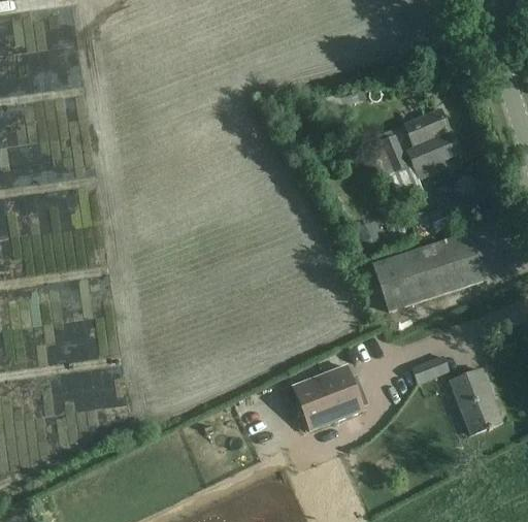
[(441,158),(459,150),(450,129),(448,130),(437,107),(402,124),(414,147),(406,150),(419,176),(444,166),(441,158)]
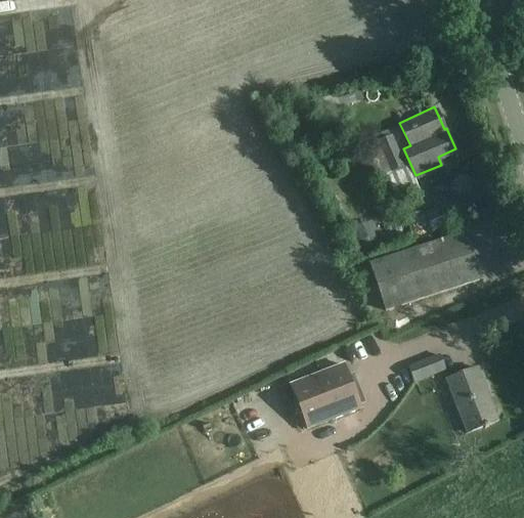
[(391,135),(378,140),(366,145),(380,175),(403,165),(391,135)]
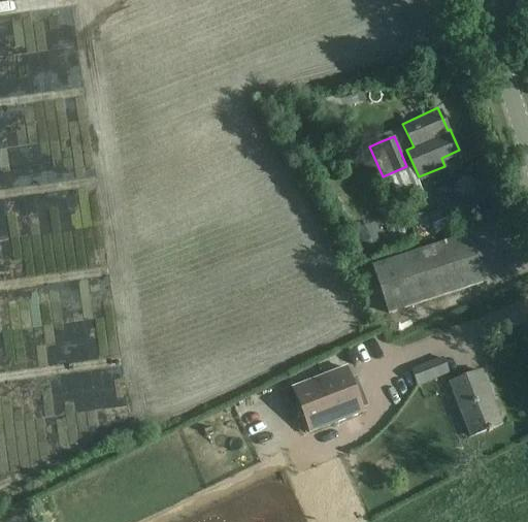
[(466,232),(447,238),(372,263),(388,310),(483,279),(466,232)]
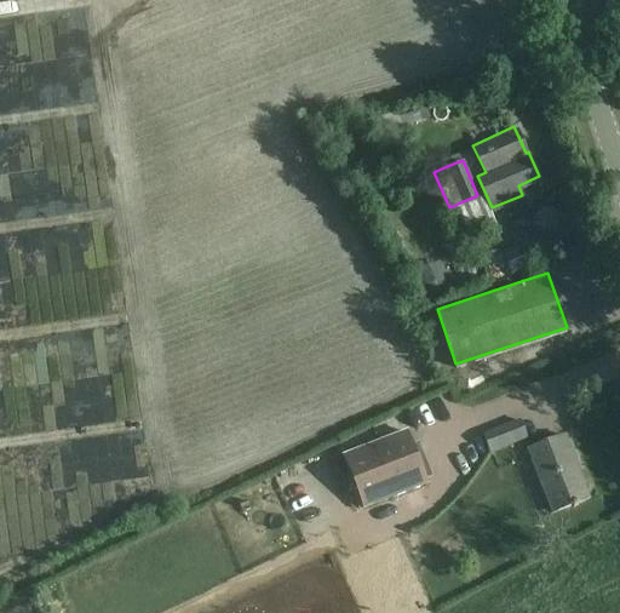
[(483,434),(491,451),(524,436),(517,419),(483,434)]
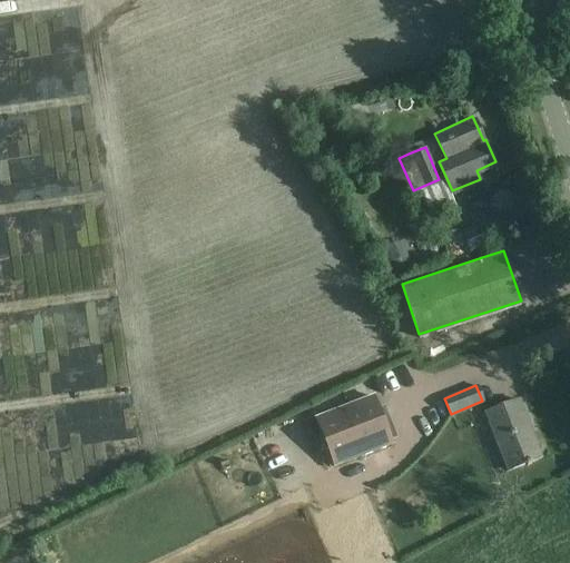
[(377,405),(373,392),(316,414),(323,433),(330,450),(334,462),(335,463),(392,441),(390,436),(383,418),(389,416),(383,404),(377,406),(377,405)]
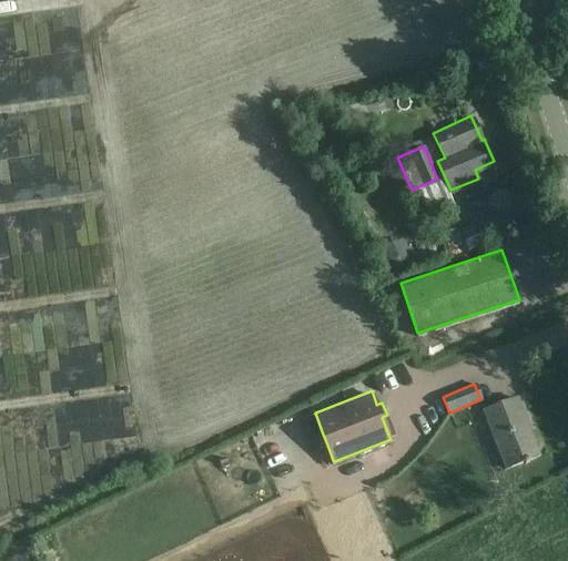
[(496,403),(483,408),(505,466),(539,452),(517,395),(496,403)]
